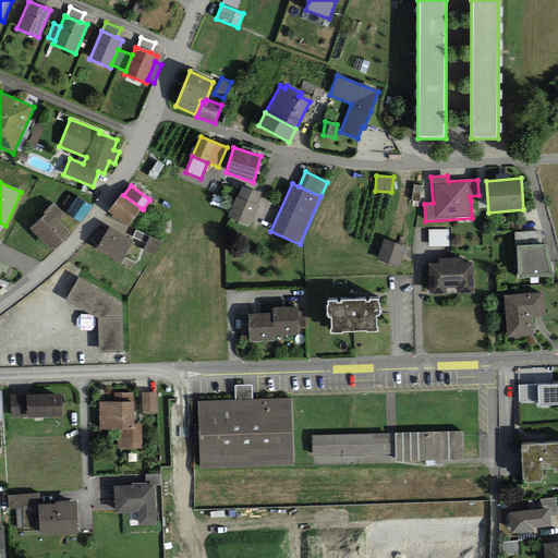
[(420,202),(422,186),(414,185),(412,201),(420,202)]
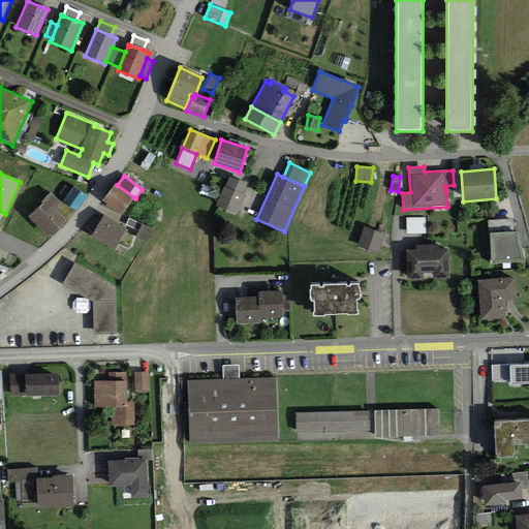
[(216,206),(238,214),(246,194),(243,193),(247,184),(229,177),(225,187),(223,186),(216,206)]
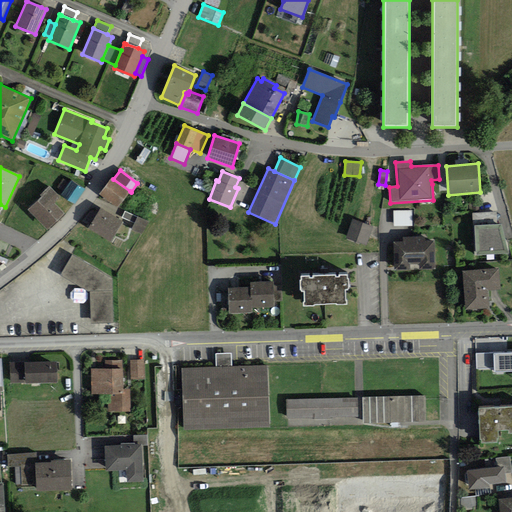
[(113,179),(112,177),(100,193),(118,207),(130,191),(113,179)]
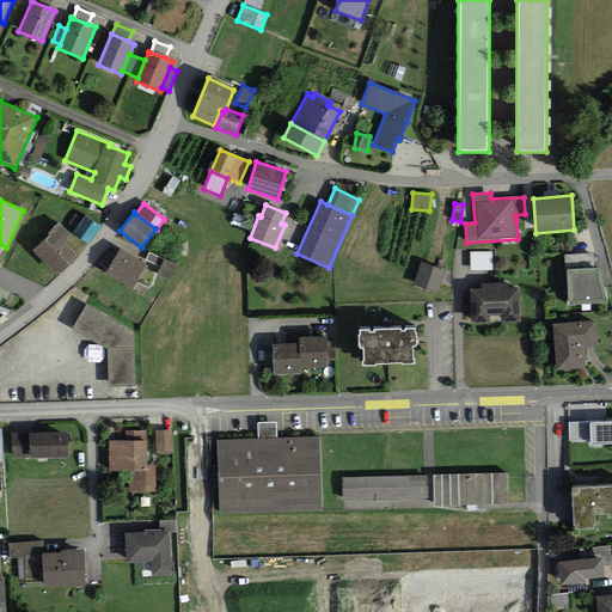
[(85,216),(73,233),(89,245),(102,228),(85,216)]
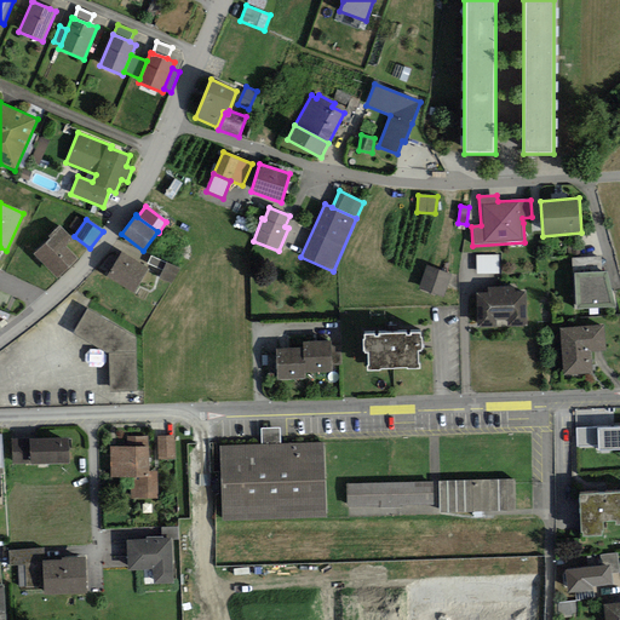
[(49,236),(50,237),(33,254),(57,279),(78,259),(65,246),(73,240),(59,227),(49,236)]
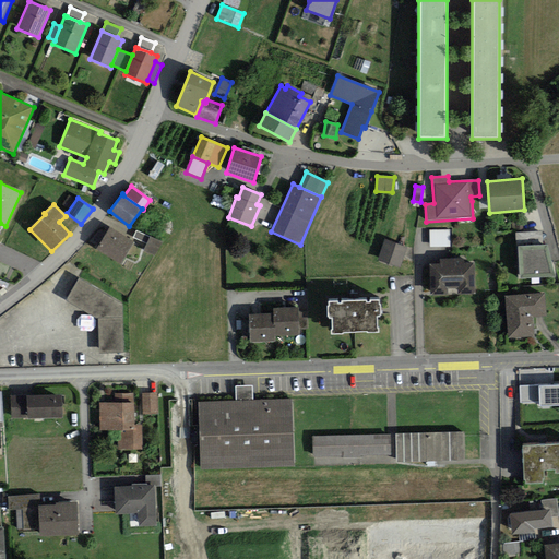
[(120,263),(133,241),(109,227),(96,250),(120,263)]
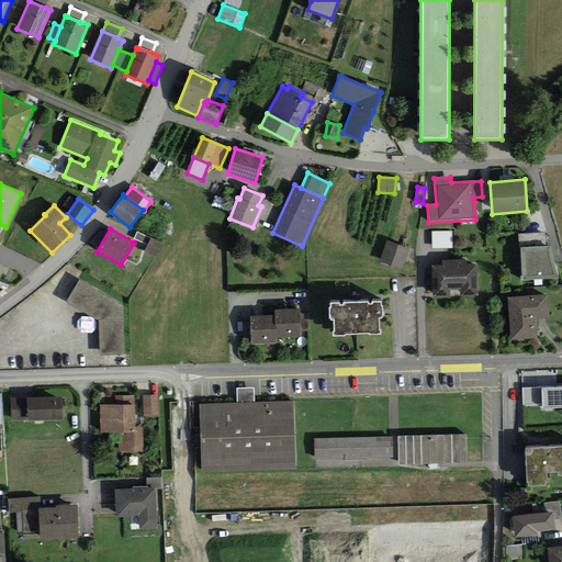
[(148,245),(150,238),(136,232),(134,238),(148,245)]
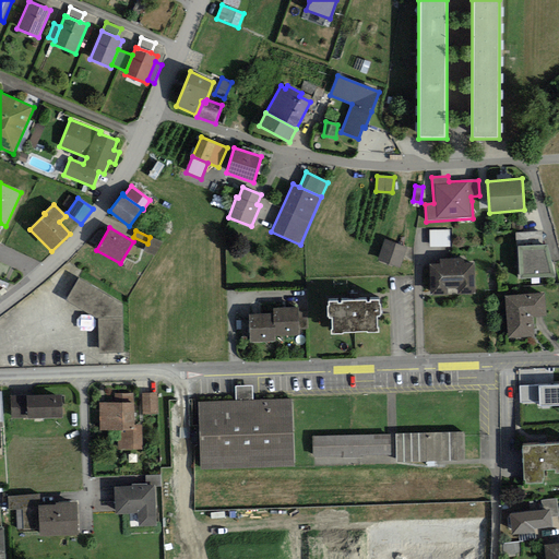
[(450,247),(450,230),(430,230),(430,247),(450,247)]
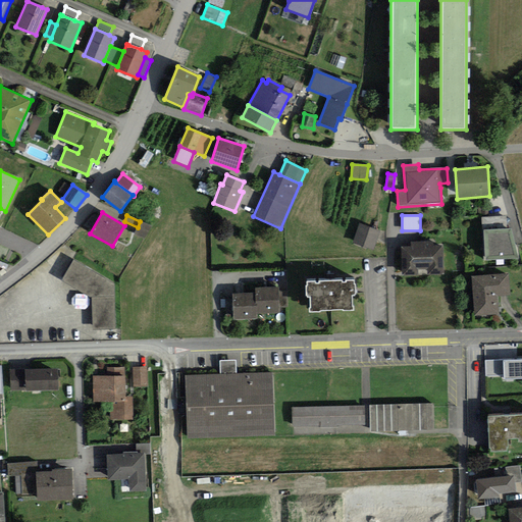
[(483,229),(507,228),(507,216),(481,217),(481,229),(483,229)]
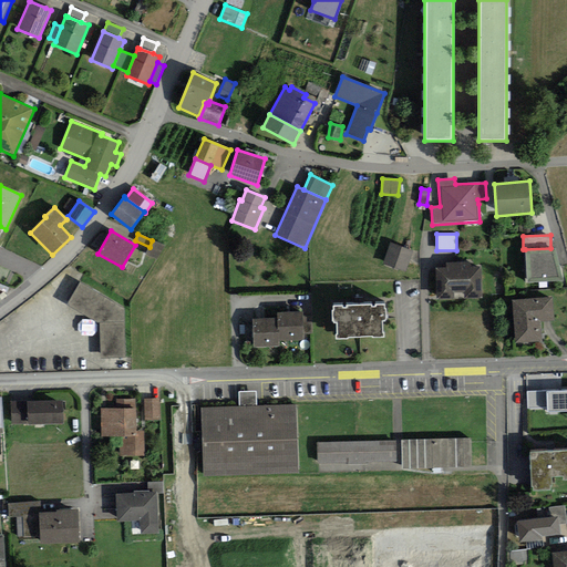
[(164,245),(152,240),(150,247),(146,255),(158,260),(164,245)]
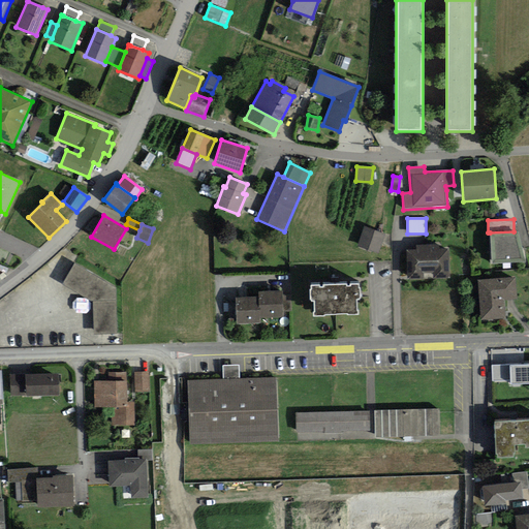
[(385,235),(365,226),(358,246),(378,254),(385,235)]
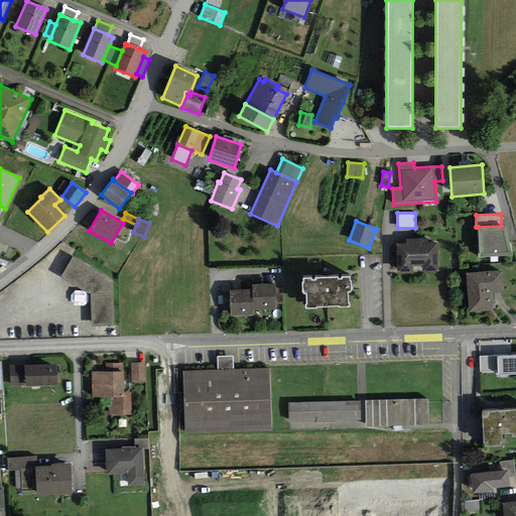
[(501,226),(478,227),(480,257),(512,256),(506,226),(501,226)]
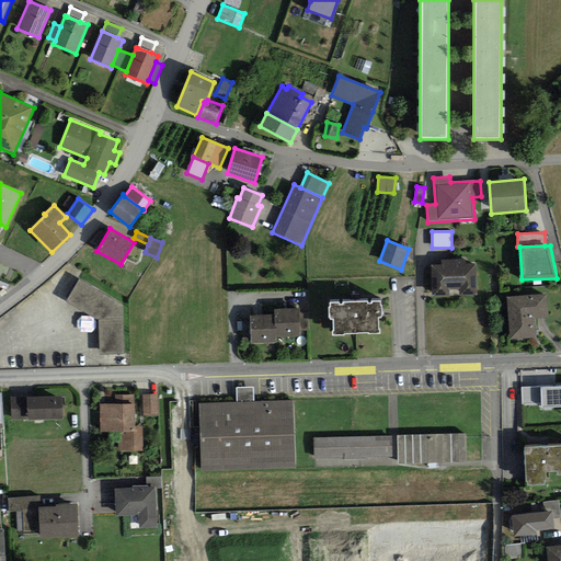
[(432,297),(477,295),(476,264),(466,265),(465,260),(442,261),(442,265),(431,266),(432,297)]
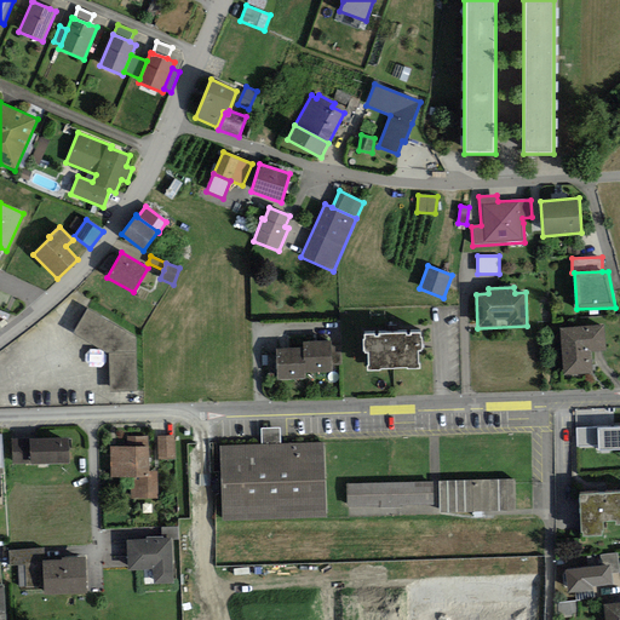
[(87,309),(73,333),(108,354),(110,391),(137,391),(136,338),(87,309)]
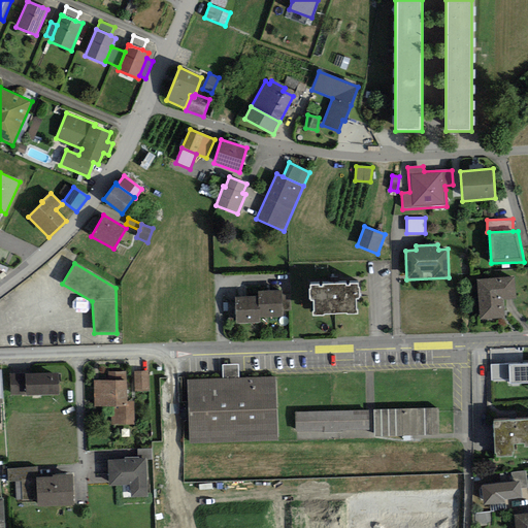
[(514,277),(476,279),(480,320),(505,318),(504,299),(516,299),(514,277)]
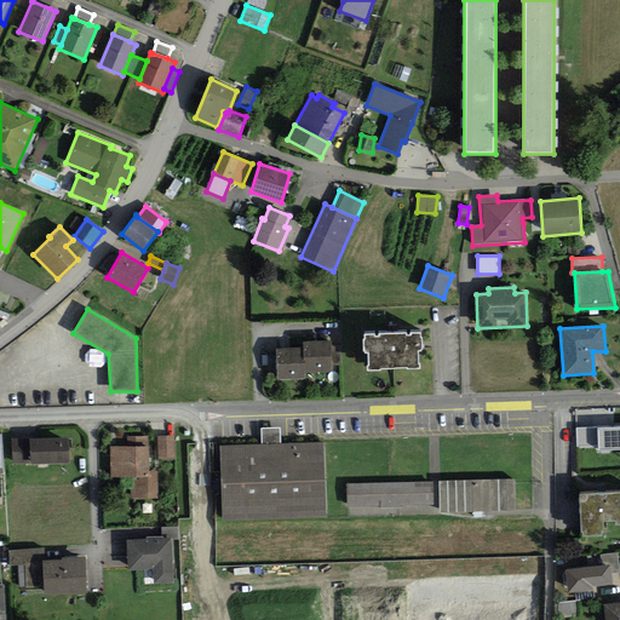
[(367,367),(367,372),(380,371),(380,369),(407,368),(407,369),(420,369),(420,363),(419,363),(418,351),(422,351),(420,350),(423,350),(422,338),(420,338),(420,333),(411,333),(411,337),(406,337),(406,333),(378,334),(378,338),(374,338),(374,334),(365,334),(365,339),(362,339),(363,351),(365,351),(365,354),(368,354),(368,367),(367,367)]
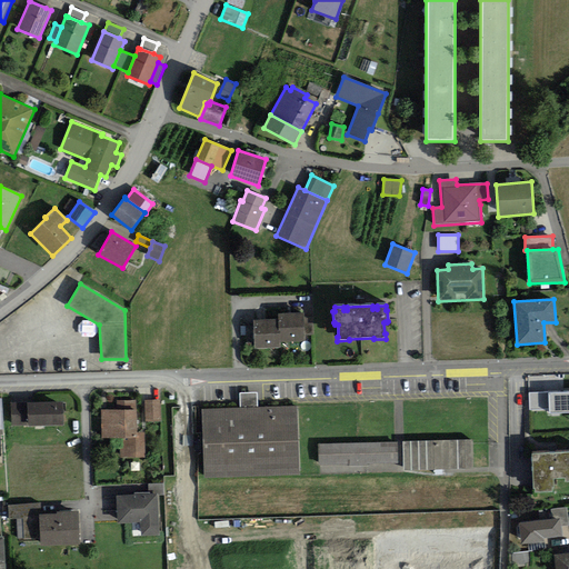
[(305,341),(303,313),(277,313),(278,320),(278,331),(280,331),(280,341),(305,341)]
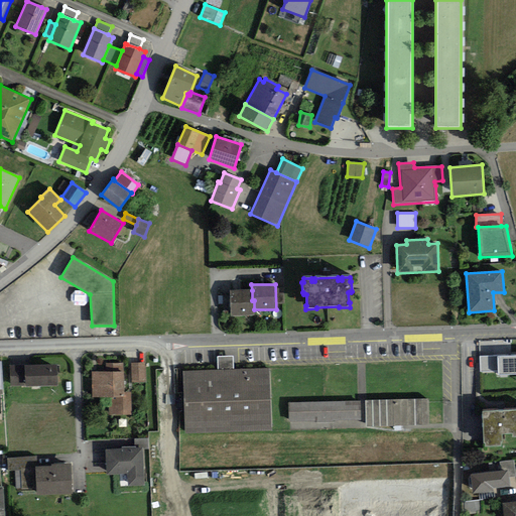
[(230,290),(230,316),(254,316),(254,309),(254,300),(252,300),(252,290),(230,290)]
